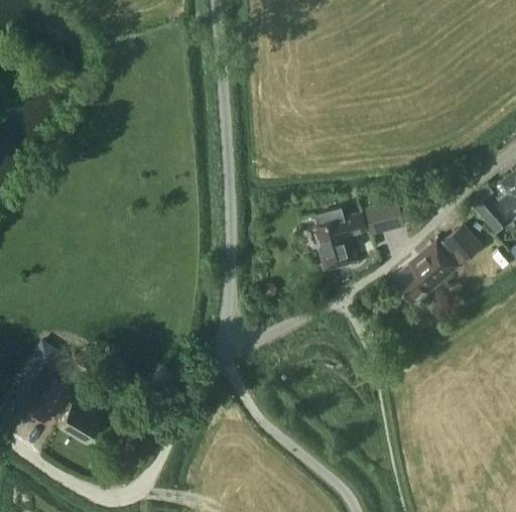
[(515,217),(515,170),(496,186),(504,197),(499,201),(514,219),(515,217)]
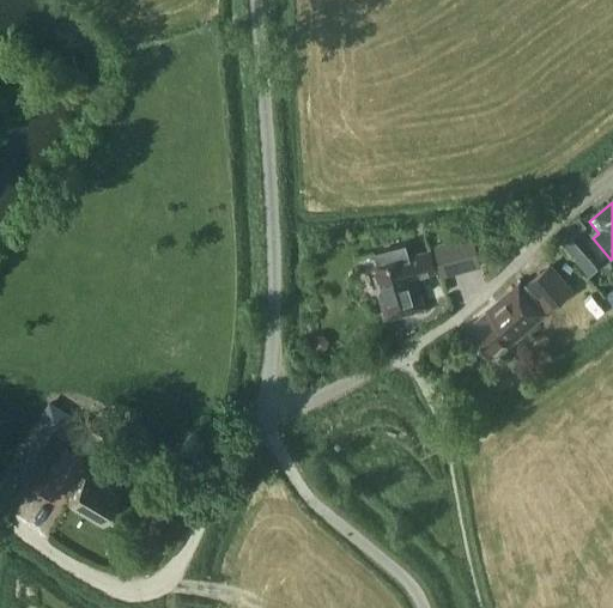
[(435,248),(442,275),(480,266),(473,238),(435,248)]
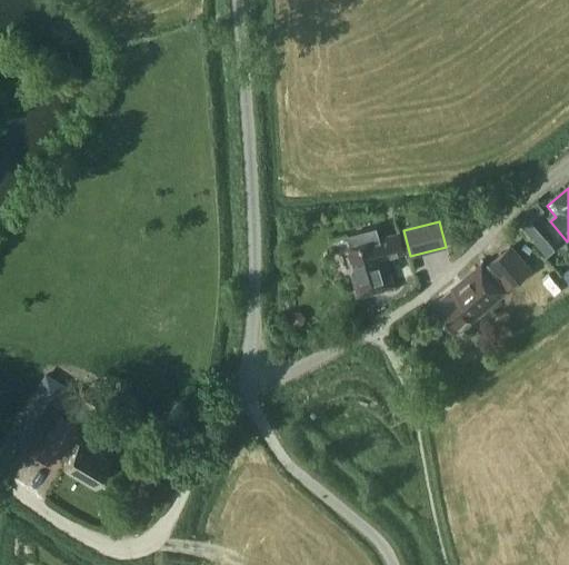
[(406,256),(399,236),(379,241),(376,230),(347,238),(350,249),(349,250),(357,276),(352,277),(359,299),(395,289),(387,261),(406,256)]
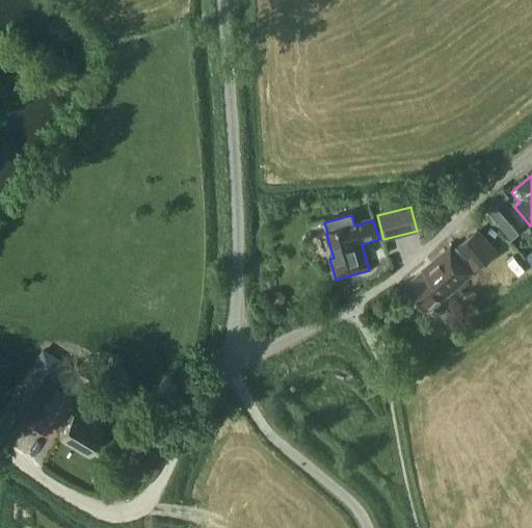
[(512,228),(504,234),(511,243),(520,236),(512,228)]
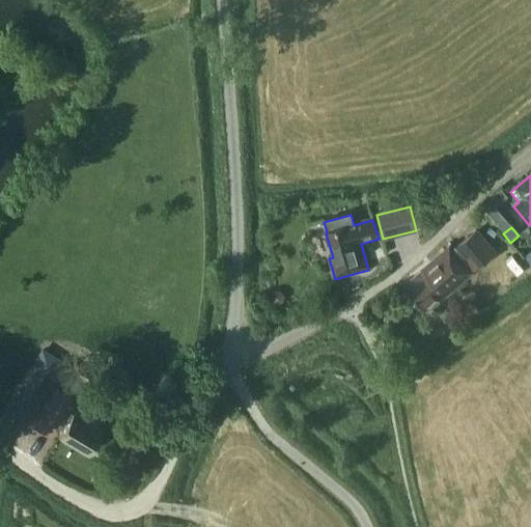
[(444,297),(471,274),(495,254),(476,232),(456,248),(462,254),(456,257),(449,249),(404,286),(422,307),(440,293),(444,297)]
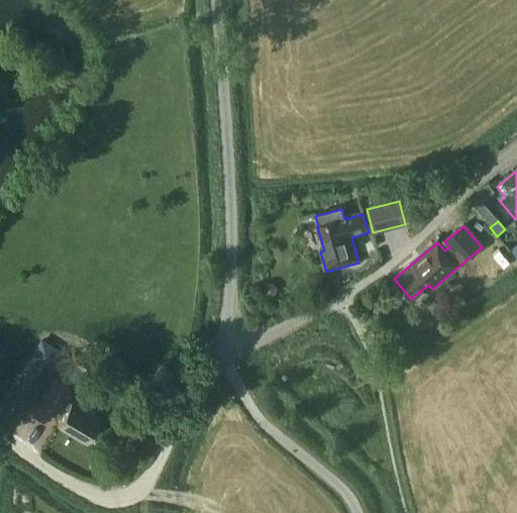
[(40,340),(6,398),(26,411),(48,373),(65,383),(66,380),(76,366),(77,363),(56,350),(40,340)]
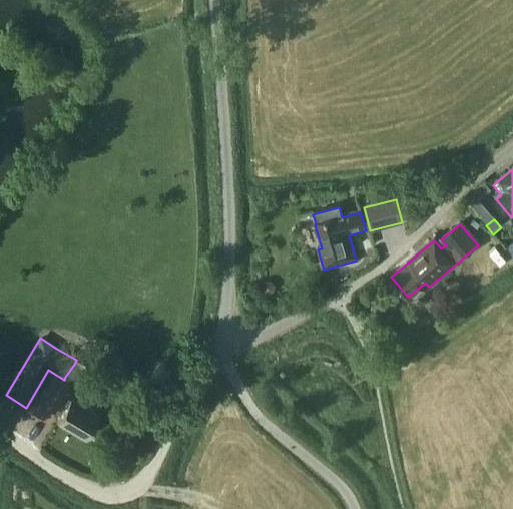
[(56,422),(85,440),(98,417),(70,400),(77,390),(54,377),(38,404),(59,417),(56,422)]
